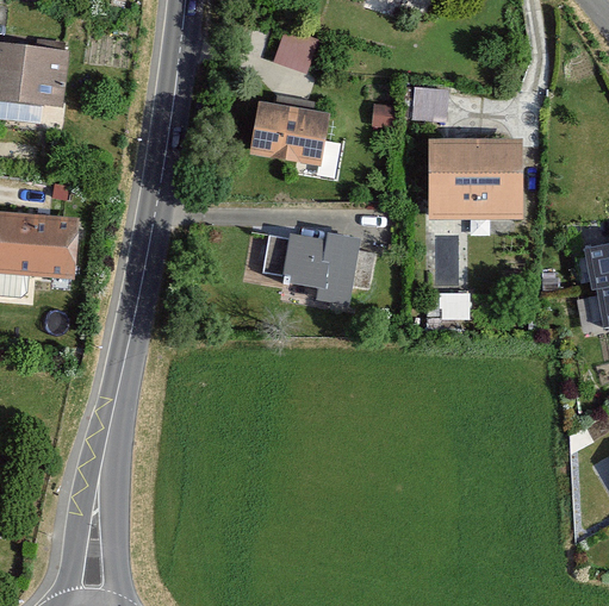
[(309,66),(318,36),(285,25),(275,55),(309,66)]
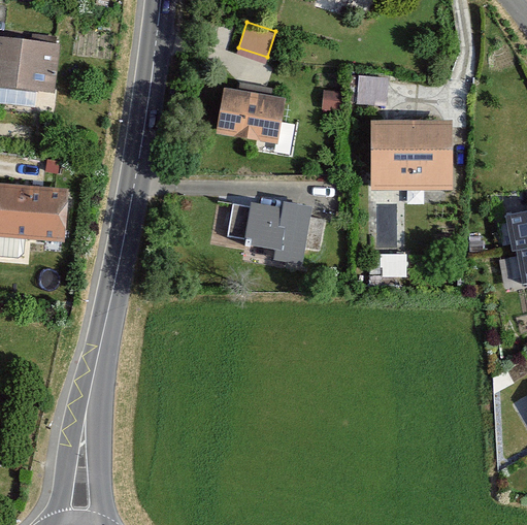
[(57,43),(0,35),(0,81),(51,88),(57,43)]
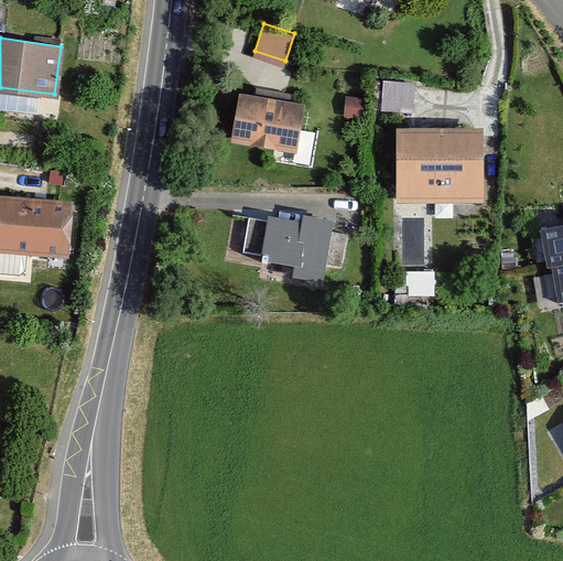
[(413,82),(382,81),(381,109),(412,110),(413,82)]
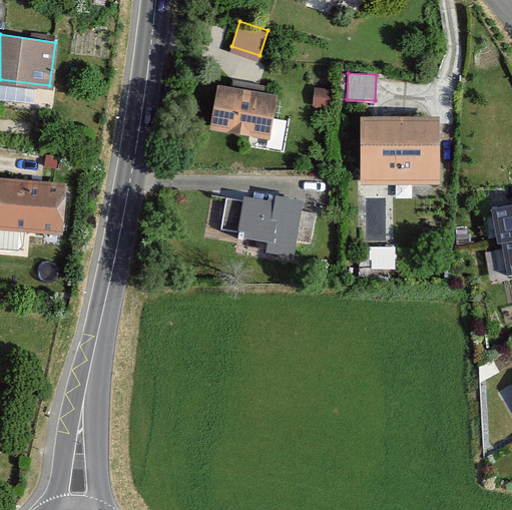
[(231,87),(217,85),(211,127),(270,136),(276,94),(262,92),(263,84),(232,80),(231,87)]
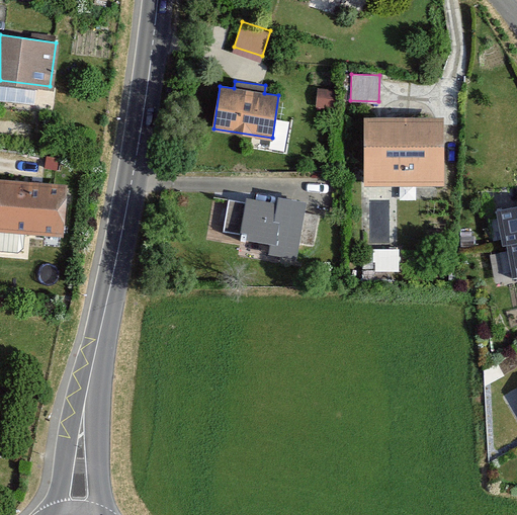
[(336,88),(317,88),(317,105),(335,105),(336,88)]
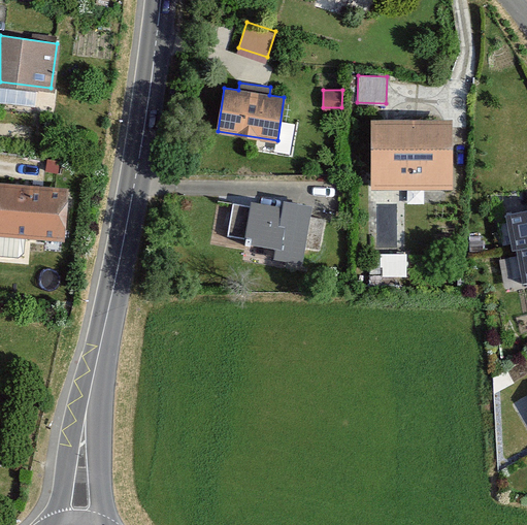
[(450,121),(370,121),(370,186),(450,186),(450,121)]
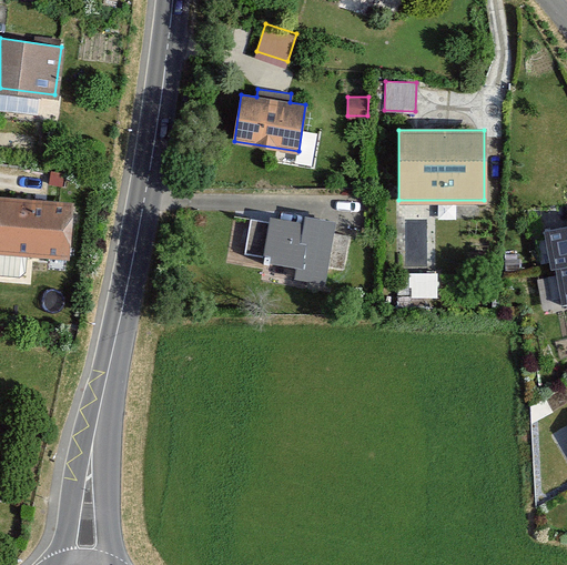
[(70,202),(0,198),(0,251),(67,255),(70,202)]
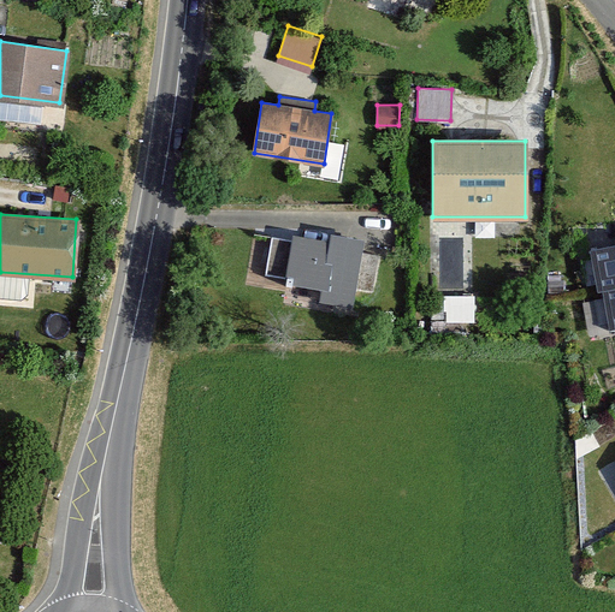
[(329,244),(272,236),(267,274),(321,283),(319,299),(349,303),(353,284),(372,286),(377,255),(360,251),(362,241),(330,236),(329,244)]
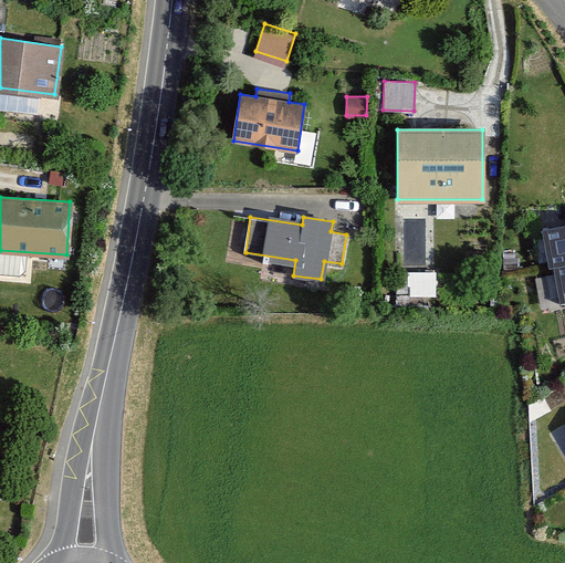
[(564,226),(543,230),(548,268),(555,267),(564,264),(564,226)]
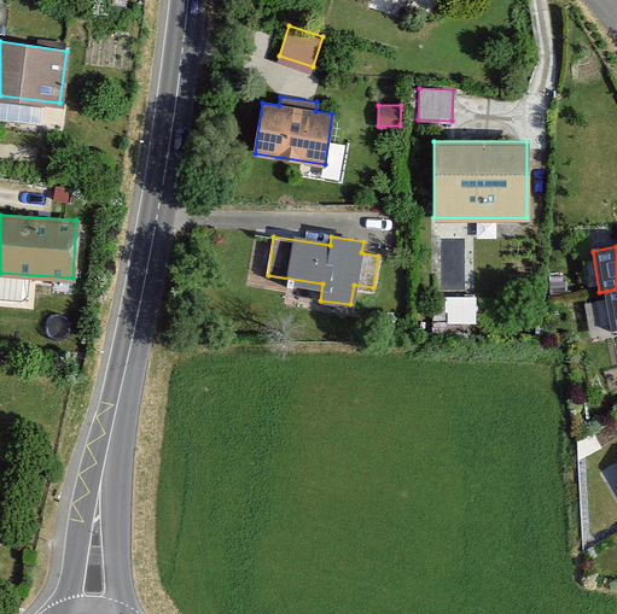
[(616,288),(606,291),(611,327),(616,326),(616,288)]
